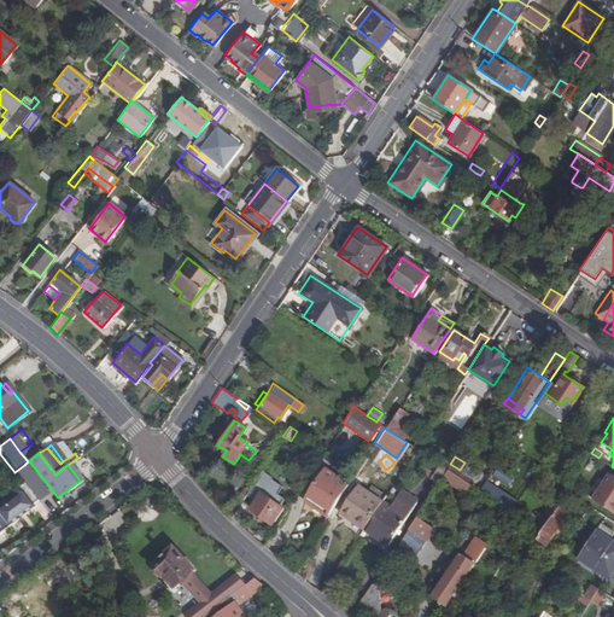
[(446,469),(437,463),(428,477),(437,483),(446,469)]
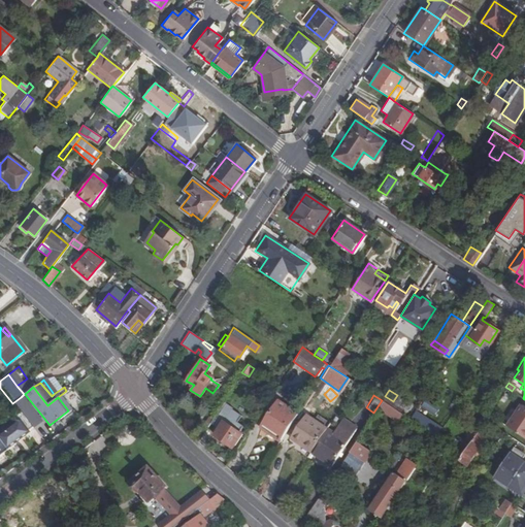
[(409,403),(397,395),(393,401),(385,396),(382,400),(402,415),(409,403)]
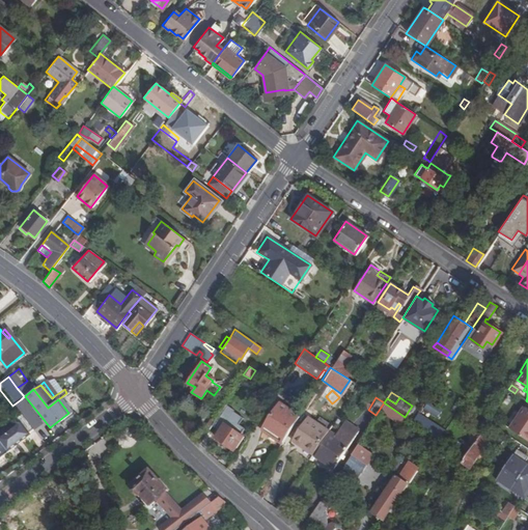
[(43,427),(21,399),(12,406),(19,414),(34,434),(43,427)]
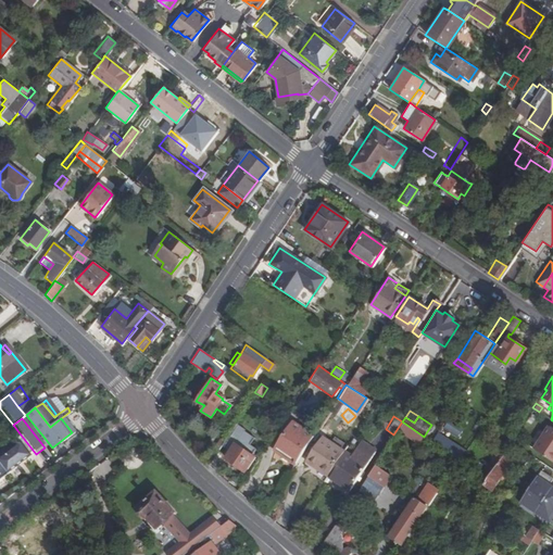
[(312,434),(291,420),(273,449),(294,463),(312,434)]
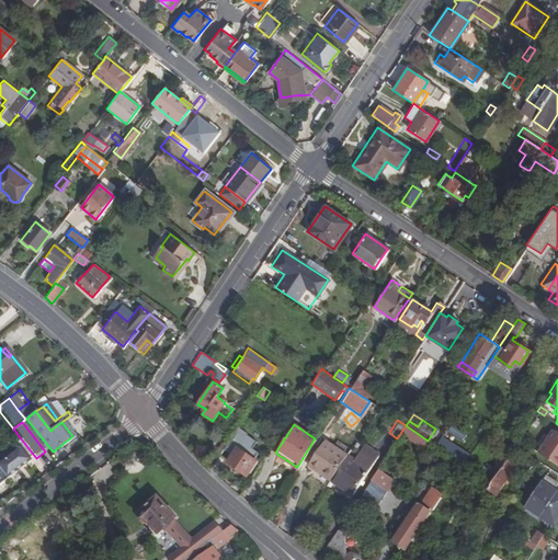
[(464,454),(470,434),(445,425),(439,446),(464,454)]
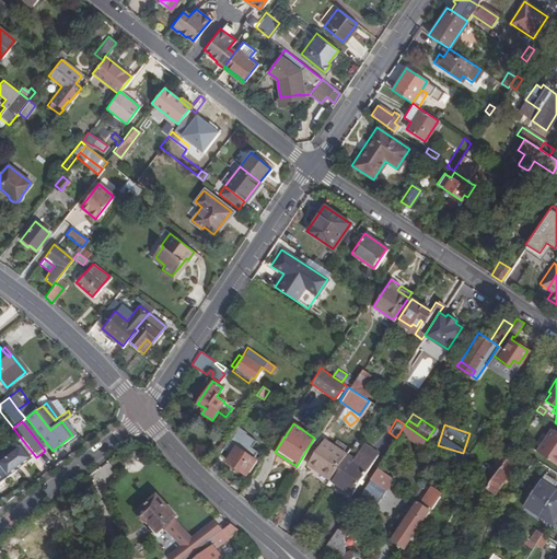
[(556,465),(556,432),(552,429),(543,441),(538,439),(532,449),(556,465)]
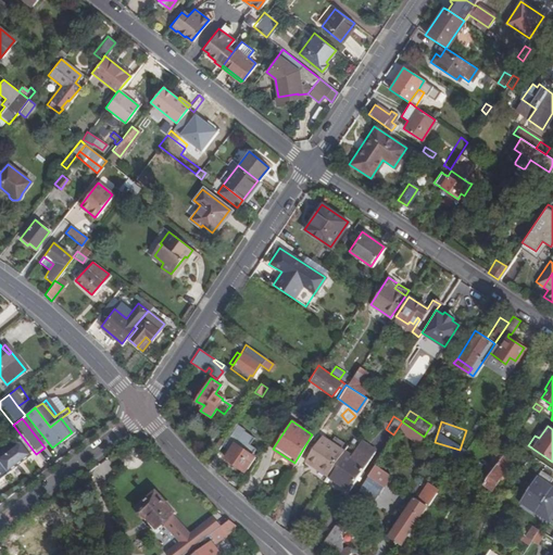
[(20,433),(0,450),(3,455),(0,458),(0,484),(11,476),(10,475),(36,454),(20,433)]
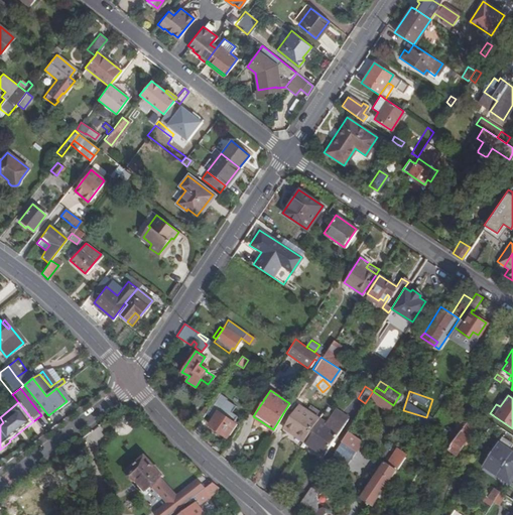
[(305,409),(297,404),(283,425),(290,429),(288,431),(302,441),(317,417),(305,409)]
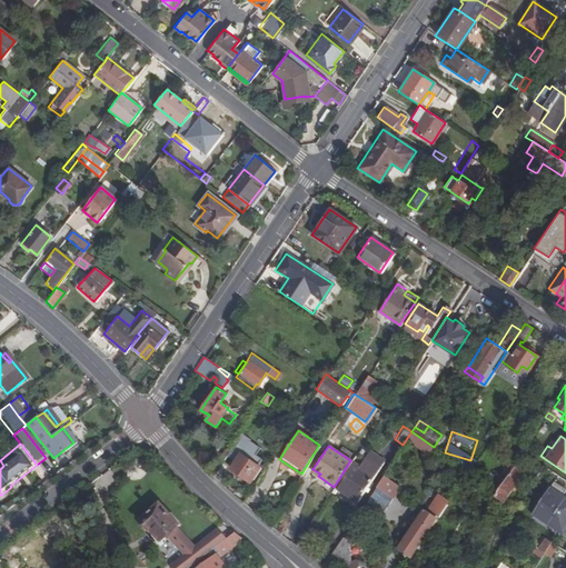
[(354,455),(340,446),(337,451),(350,460),(354,455)]
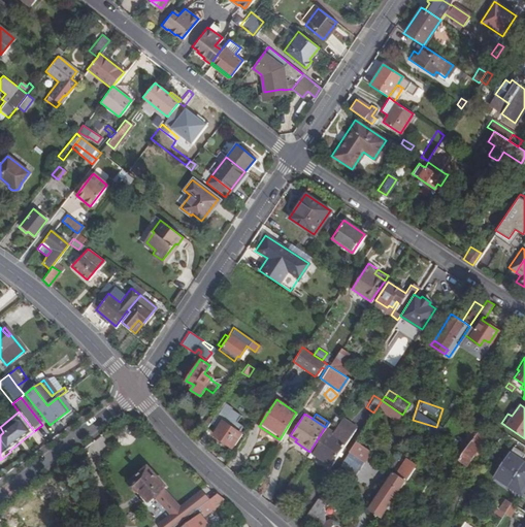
[(222,420),(214,415),(204,429),(231,447),(240,433),(232,428),(222,420)]
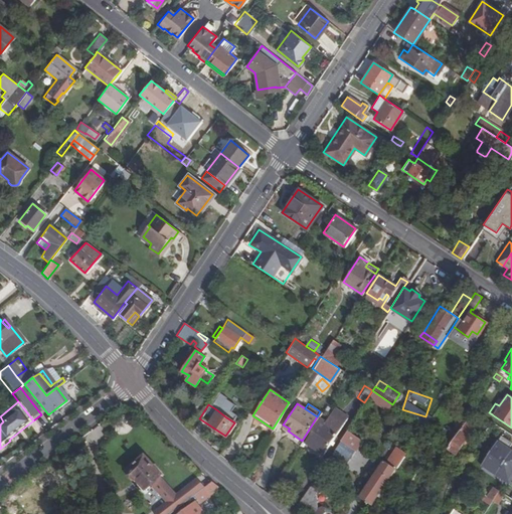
[(230,412),(219,404),(216,409),(226,417),(230,412)]
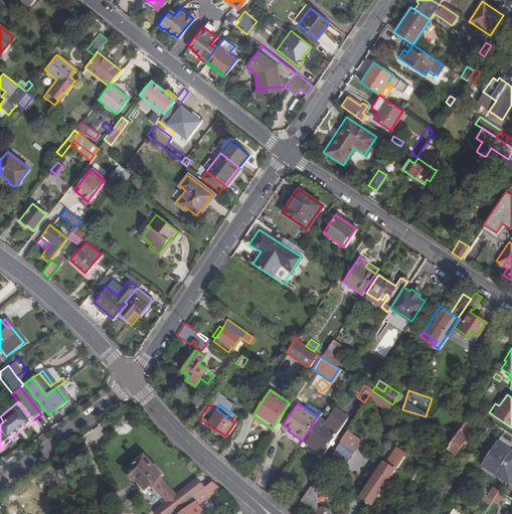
[(323,421),(317,416),(302,441),(322,454),(346,417),(332,407),(323,421)]
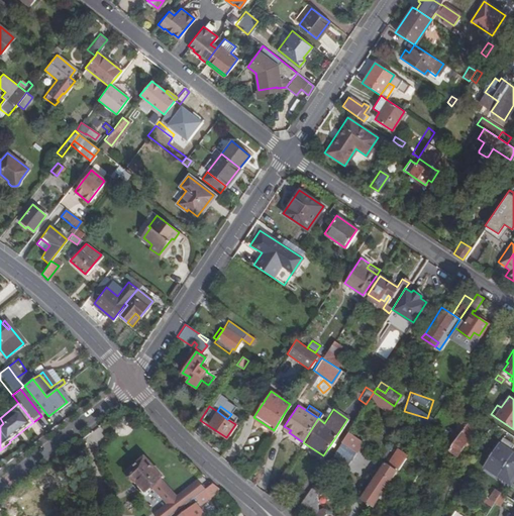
[(472,414),(466,410),(451,431),(448,430),(442,439),(451,444),(470,417),(472,414)]
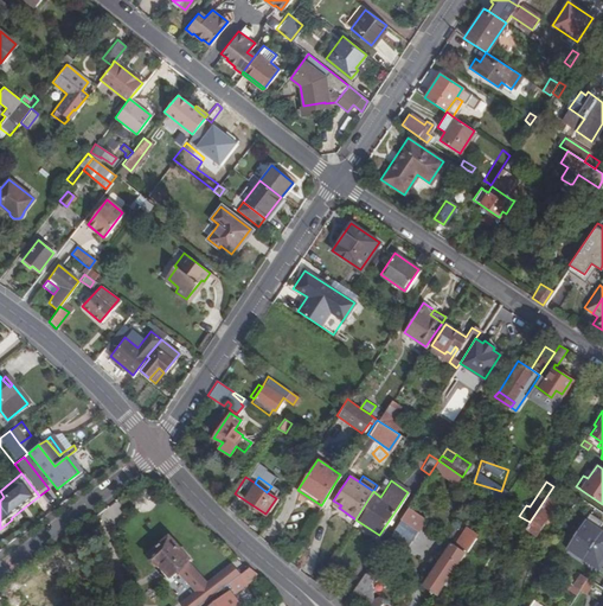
[(530,522),(526,528),(536,535),(557,502),(552,498),(556,493),(551,490),(530,522)]
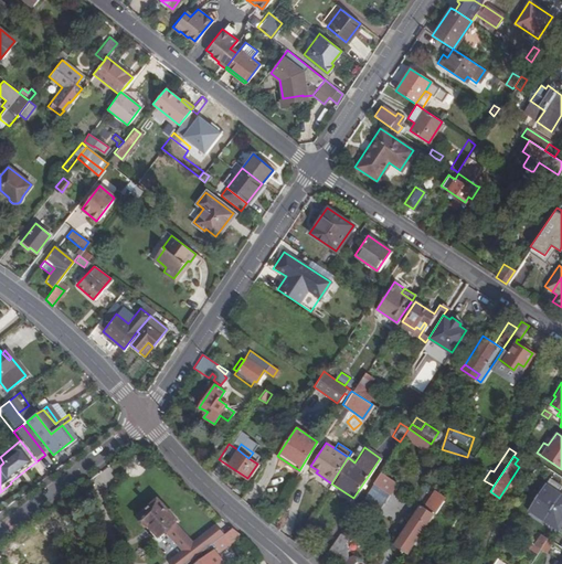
[(392,483),(378,474),(371,485),(384,495),(392,483)]
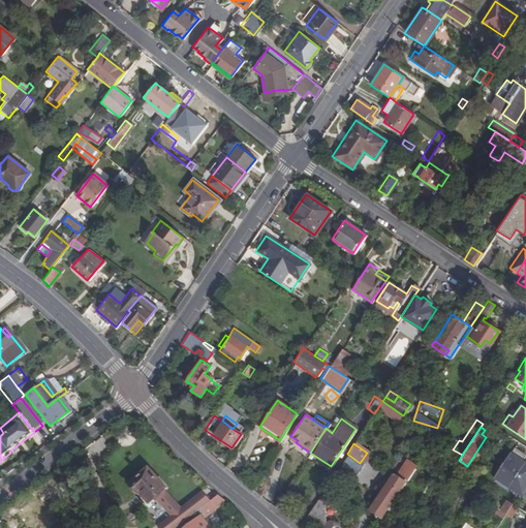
[(525,463),(508,452),(491,478),(525,501),(525,463)]
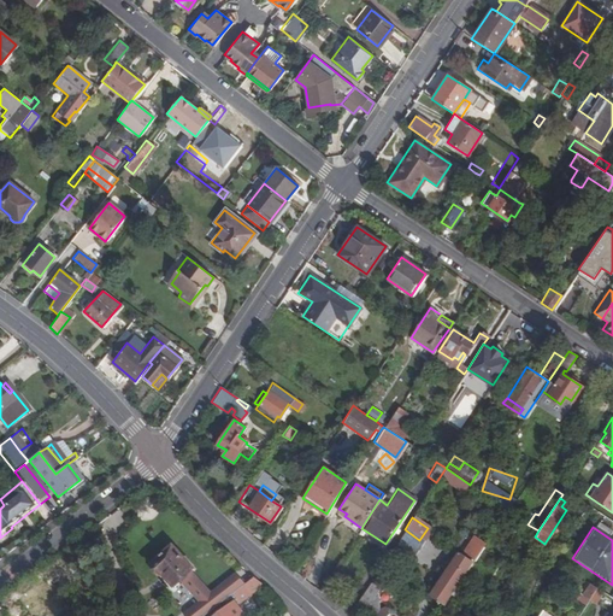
[(481,549),(475,545),(466,558),(458,552),(429,594),(443,604),(481,549)]
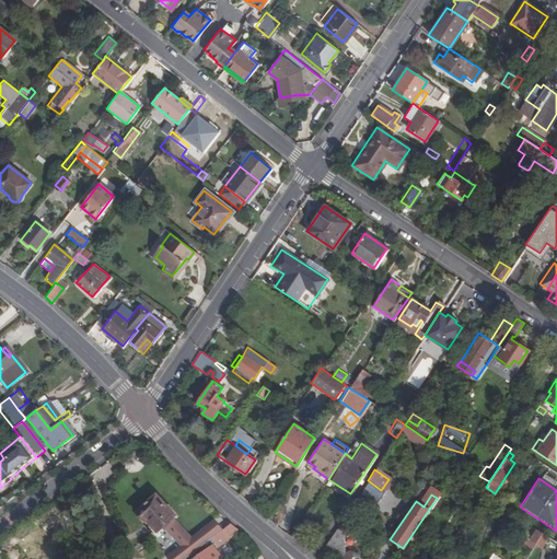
[(136,512),(135,515),(141,522),(144,521),(155,533),(162,527),(178,546),(188,538),(171,519),(173,516),(154,496),(136,512)]
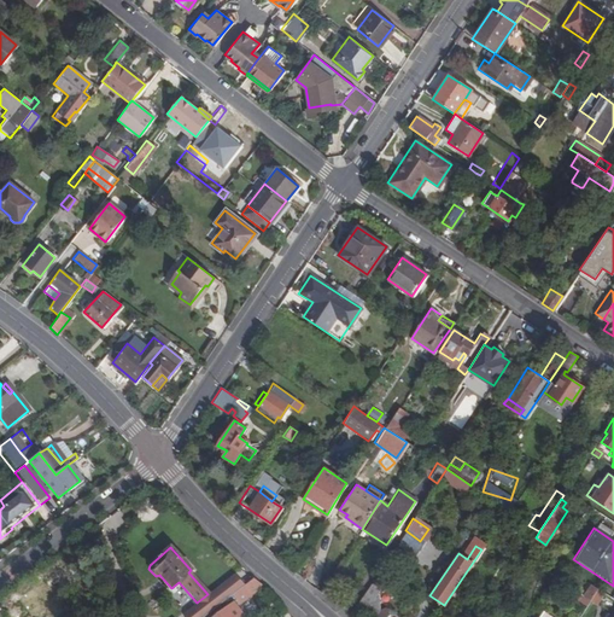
[(181,615),(182,616),(200,616),(241,586),(233,575),(208,594),(197,603),(181,615)]
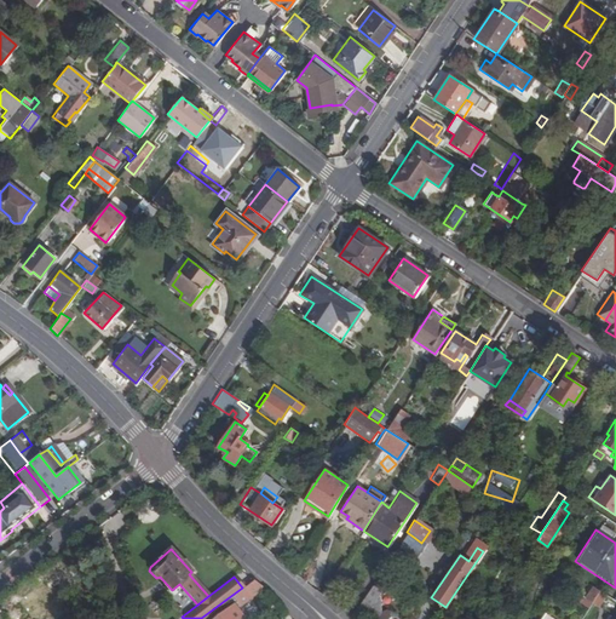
[(247,595),(258,586),(251,580),(242,588),(247,595)]
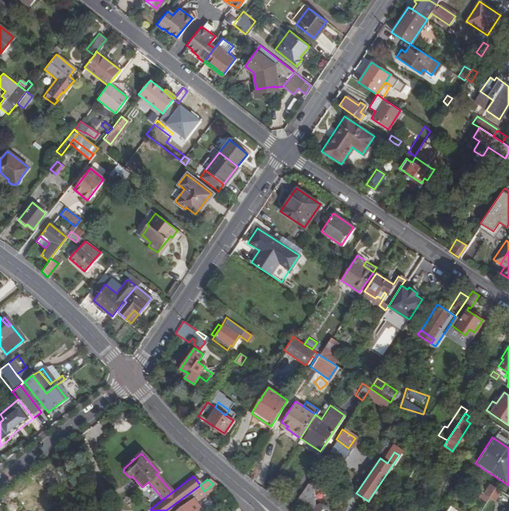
[(312,485),(307,482),(292,504),(301,510),(319,510),(322,508),(318,502),(314,504),(312,485)]
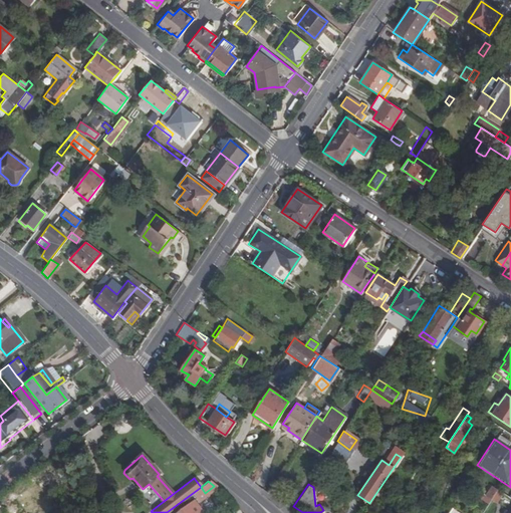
[(489,485),(483,495),(490,499),(496,490),(489,485)]
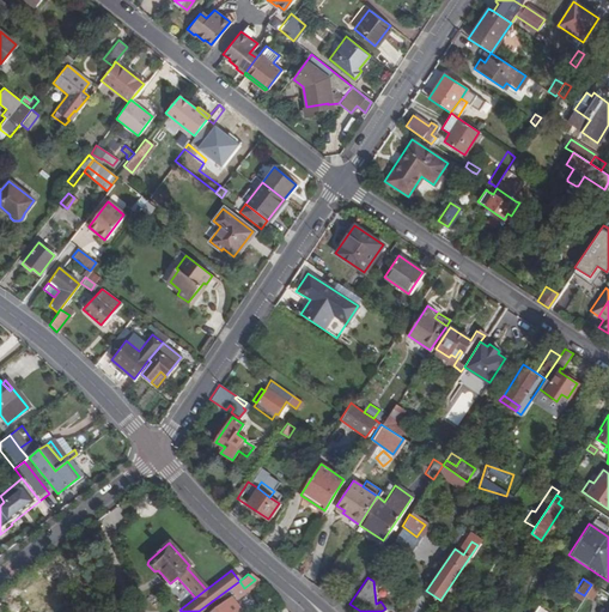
[(580,599),(584,595),(576,591),(572,587),(568,591),(580,599)]
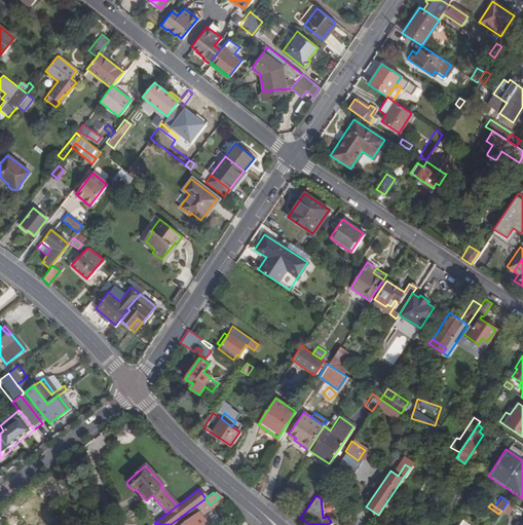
[(516,511),(513,509),(507,517),(510,519),(516,511)]
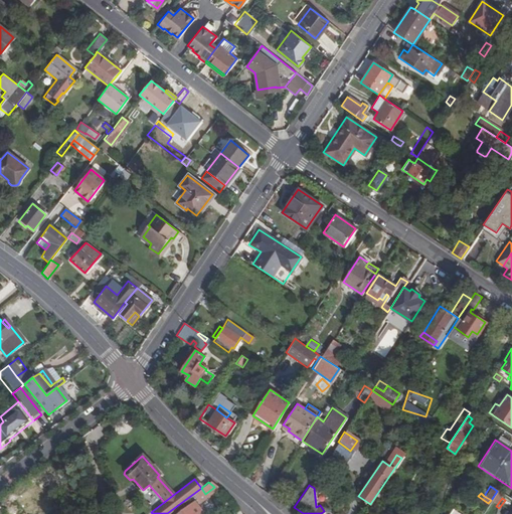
[(506,513),(511,505),(511,504),(505,500),(499,508),(496,506),(493,511),(492,510),(488,513),(506,513)]
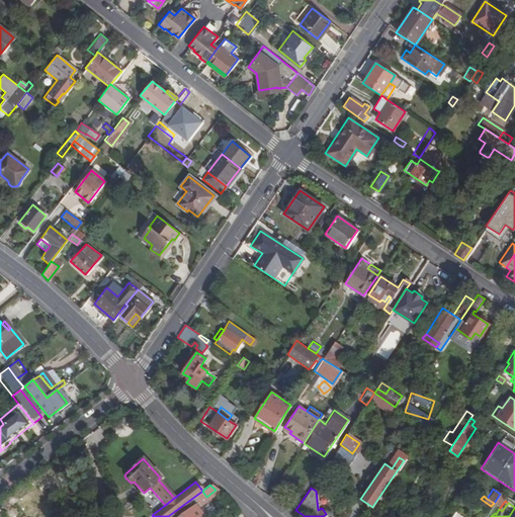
[(179,516),(197,516),(200,515),(193,506),(179,516)]
